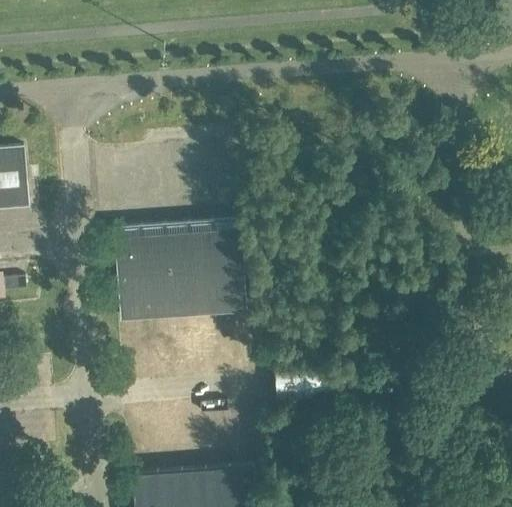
[(0,149),(0,207),(28,206),(24,148),(0,149)]
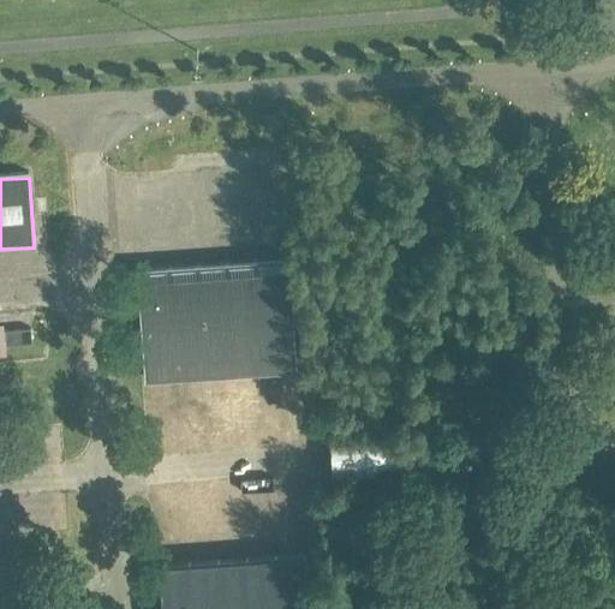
[(294,375),(286,264),(139,274),(147,384),(294,375)]
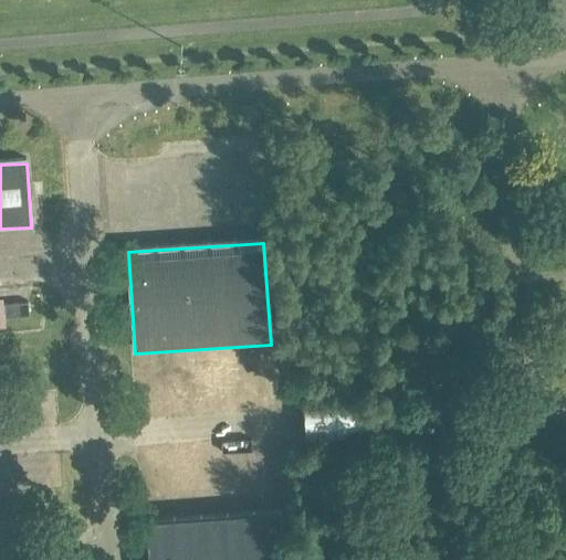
[(0,305),(0,327),(6,327),(6,318),(30,317),(29,304),(0,305)]
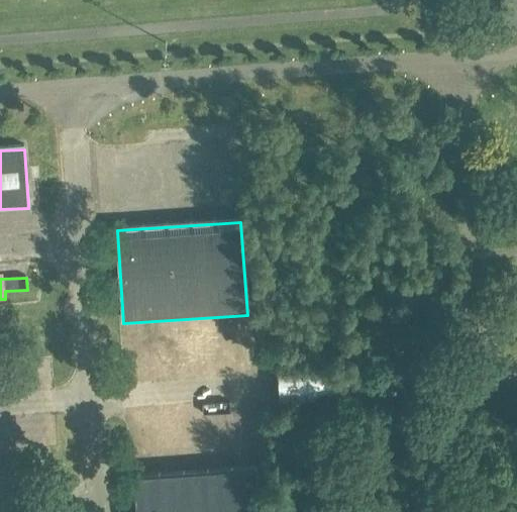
[(277,370),(280,411),(280,414),(399,406),(397,373),(397,362),(277,370)]
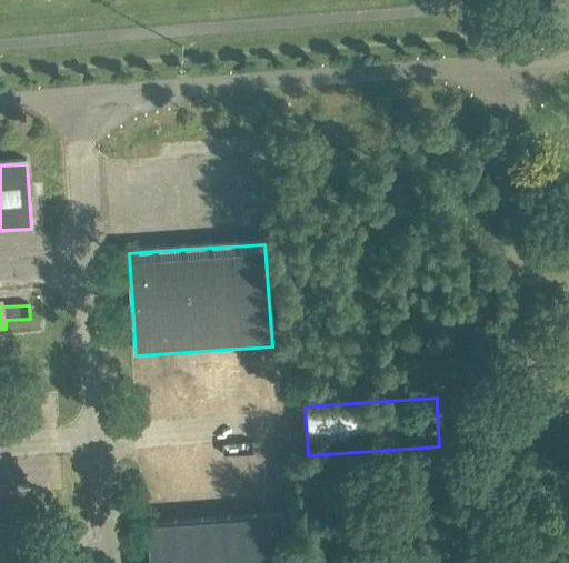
[(285,562),(282,519),(148,528),(151,562),(285,562)]
